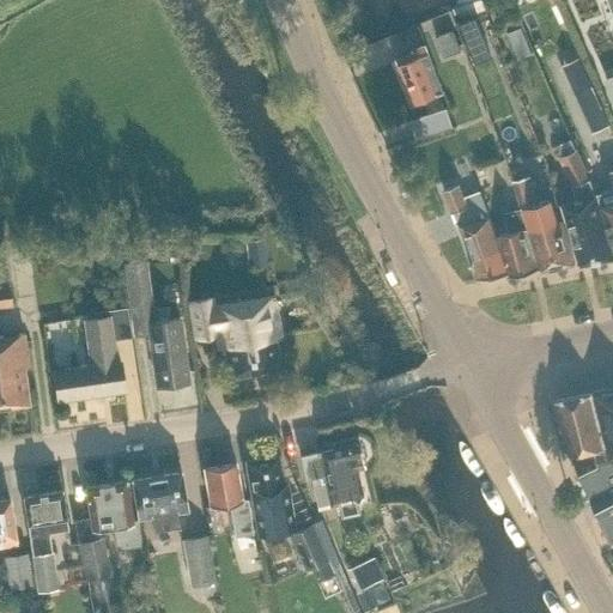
[(456,24),(467,48),(484,41),(473,17),(456,24)]
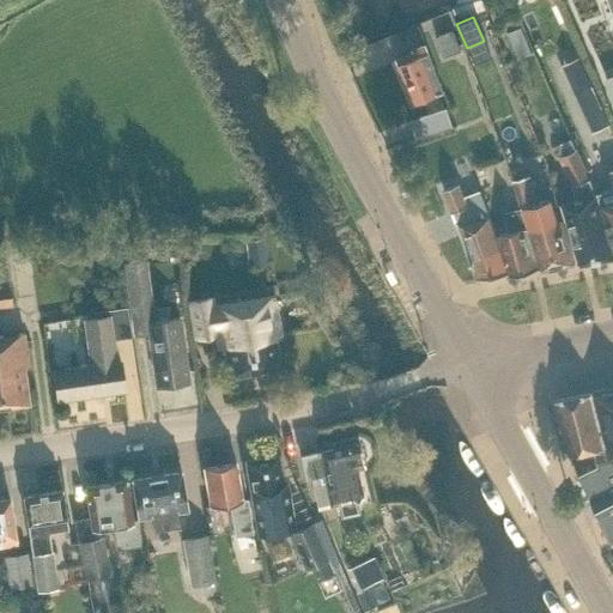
[(521,28),(507,32),(514,48),(527,42),(521,28)]
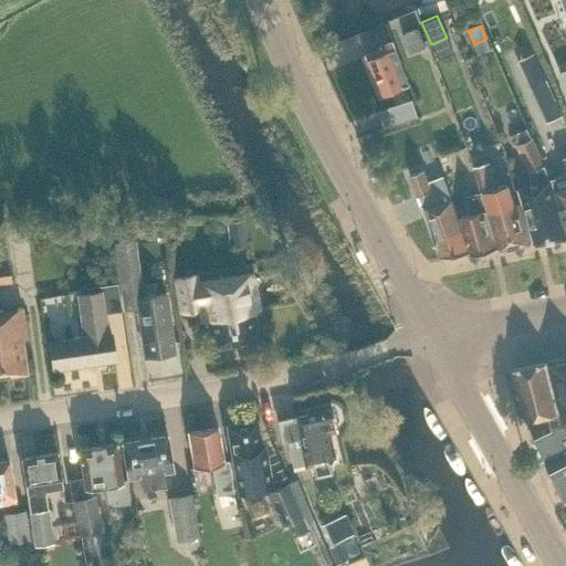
[(401,34),(408,52),(423,46),(416,28),(402,33),(401,34)]
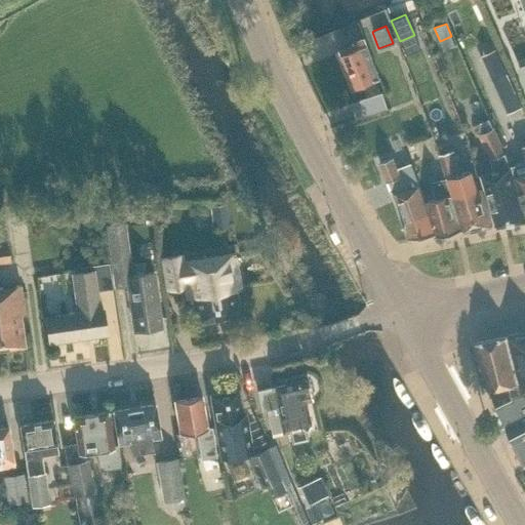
[(342,50),(338,52),(353,88),(378,78),(366,46),(344,54),(342,50)]
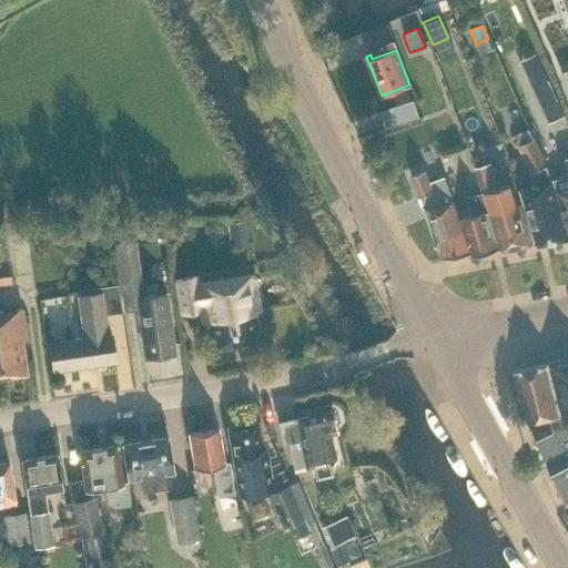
[(567,69),(558,72),(567,98),(567,69)]
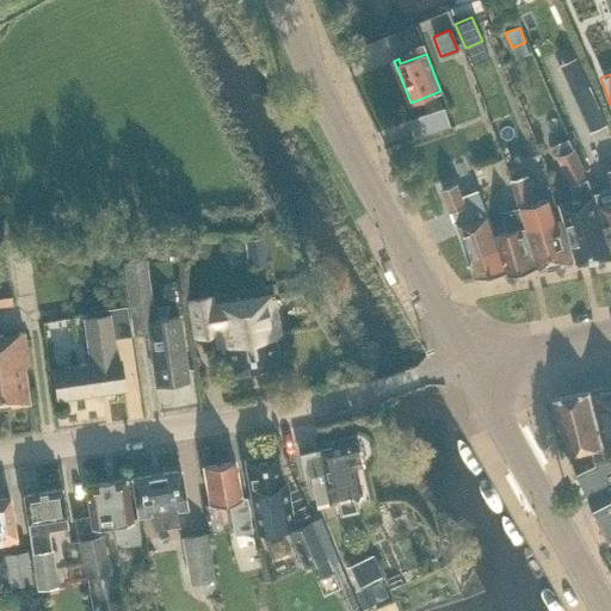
[(591,86),(574,93),(581,111),(599,104),(591,86)]
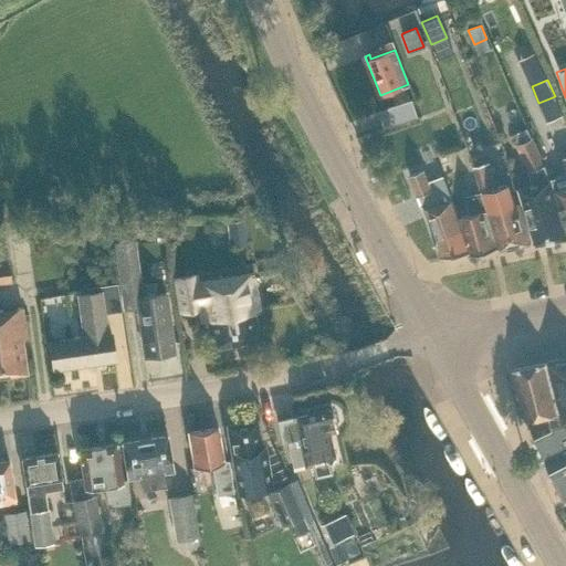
[(411,100),(398,104),(405,122),(417,117),(411,100)]
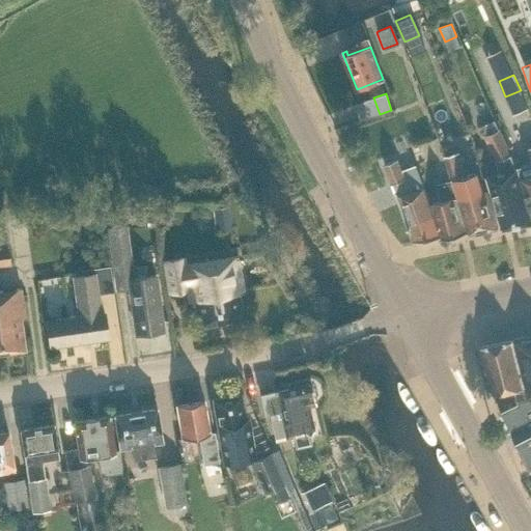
[(511,155),(499,130),(495,119),(481,126),(486,136),(484,137),(497,162),(511,155)]
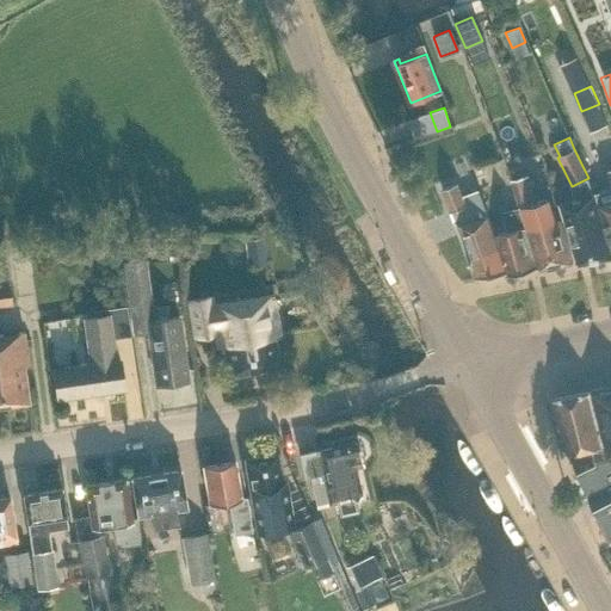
[(610,187),(596,193),(610,244),(610,170),(606,171),(610,184),(610,187)]
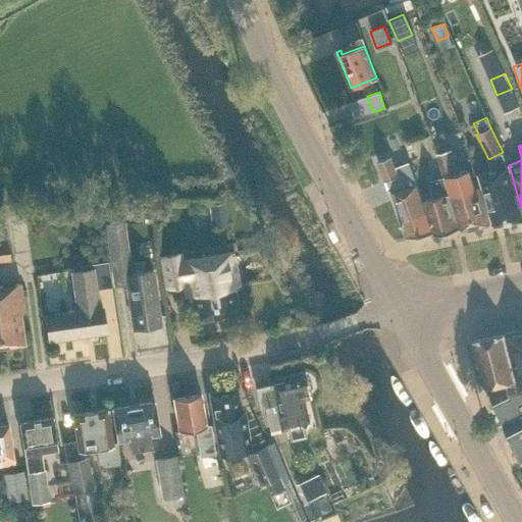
[(444,177),(445,176),(446,176),(459,172),(452,149),(437,153),(444,177)]
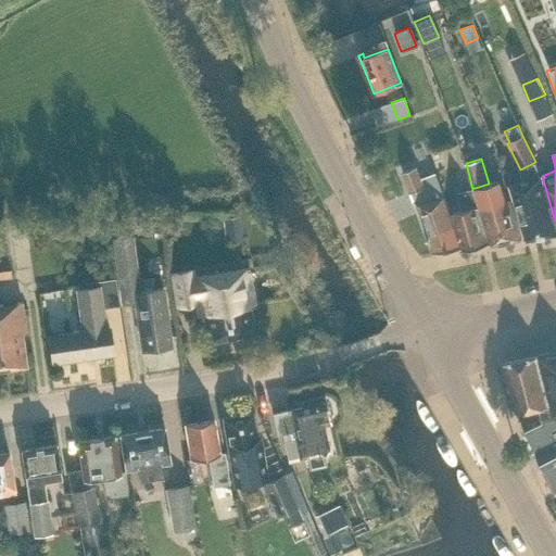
[(526,240),(555,234),(555,224),(544,186),(541,176),(540,177),(535,162),(520,169),(523,182),(510,186),(526,240)]
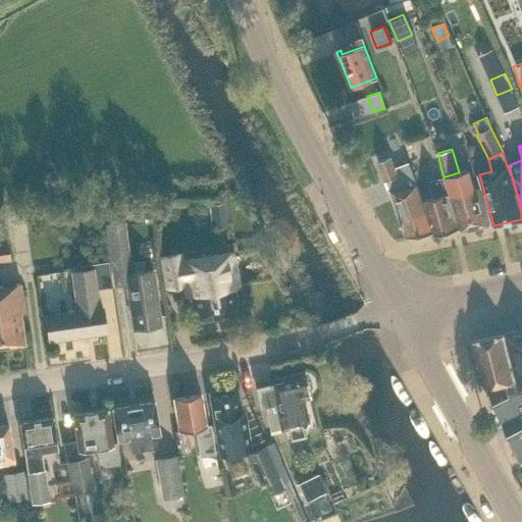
[(407,238),(432,233),(422,201),(416,185),(409,163),(396,168),(390,157),(378,162),(385,181),(407,238)]
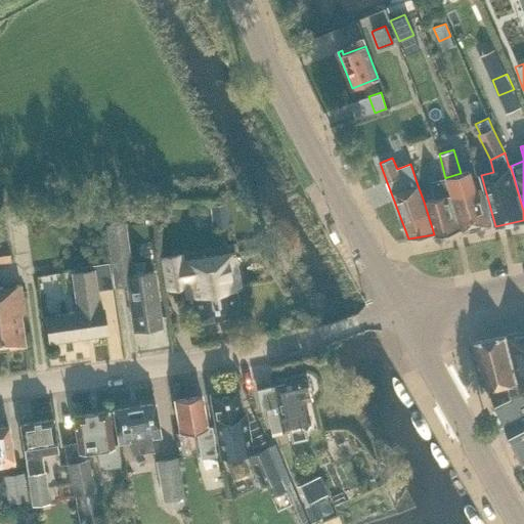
[(452,194),(450,195),(451,198),(452,197),(462,230),(491,225),(481,188),(479,188),(473,169),(461,173),(447,177),(452,194)]
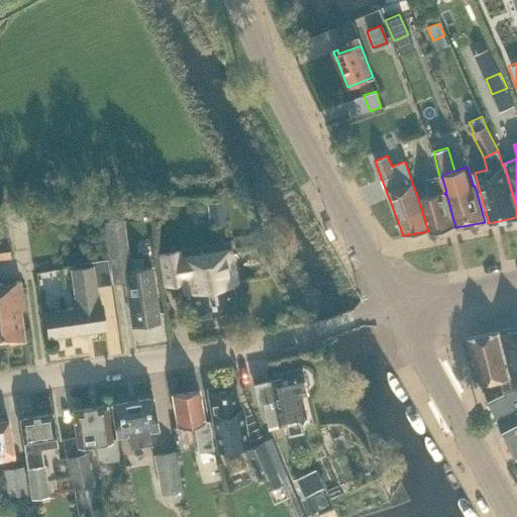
[(445,195),(444,193),(446,192),(441,175),(440,175),(439,176),(426,180),(430,196),(419,199),(429,233),(454,226),(445,195)]
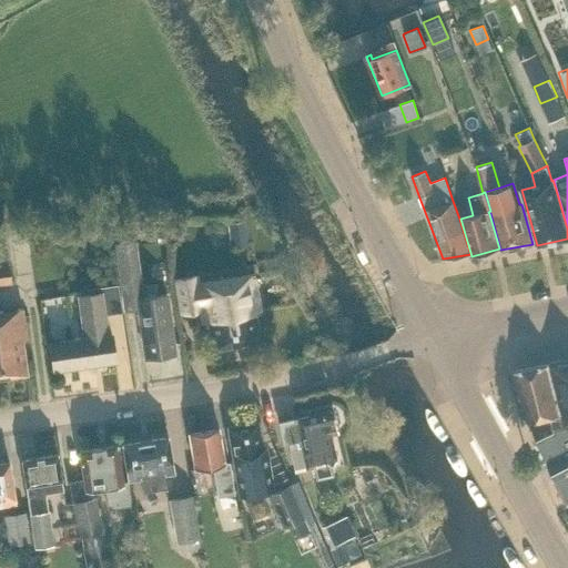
[(0,236),(0,283),(11,283),(9,265),(4,236),(0,236)]
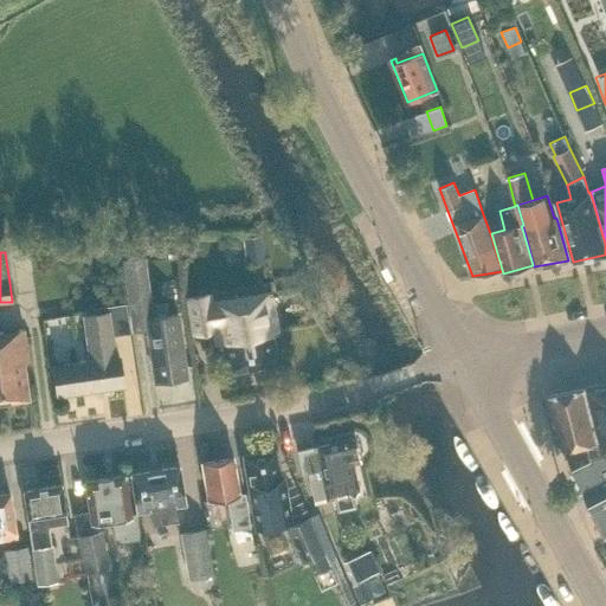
[(144,256),(121,259),(126,295),(131,331),(148,329),(147,317),(153,317),(149,291),(144,256)]
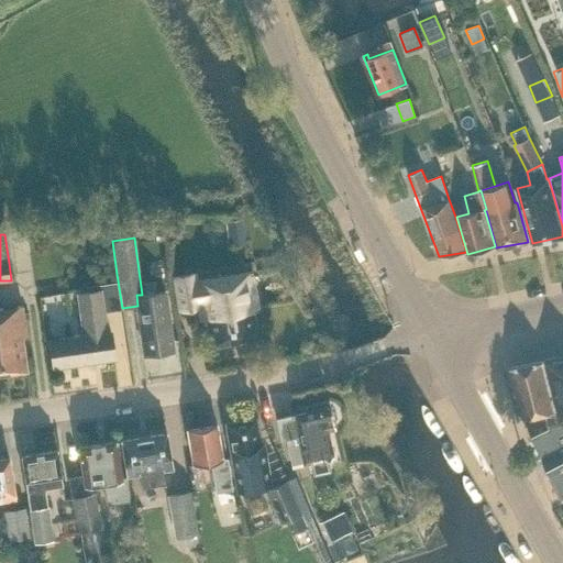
[(172,275),(177,311),(196,308),(198,321),(207,320),(211,344),(256,338),(252,311),(257,311),(251,271),(198,279),(197,271),(172,275)]
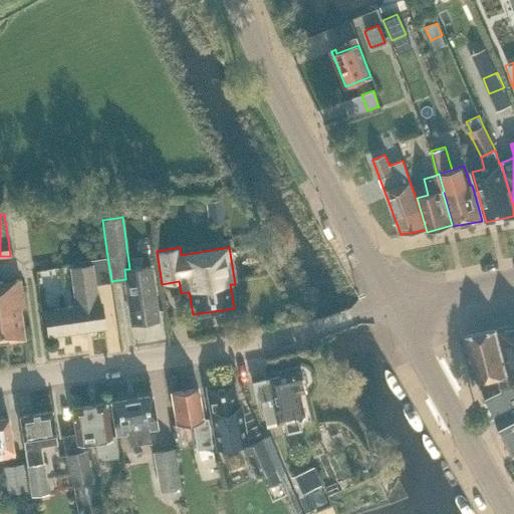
[(106,257),(81,261),(82,266),(70,268),(76,305),(44,310),(48,334),(67,332),(103,327),(100,302),(96,302),(94,284),(110,282),(106,257)]
